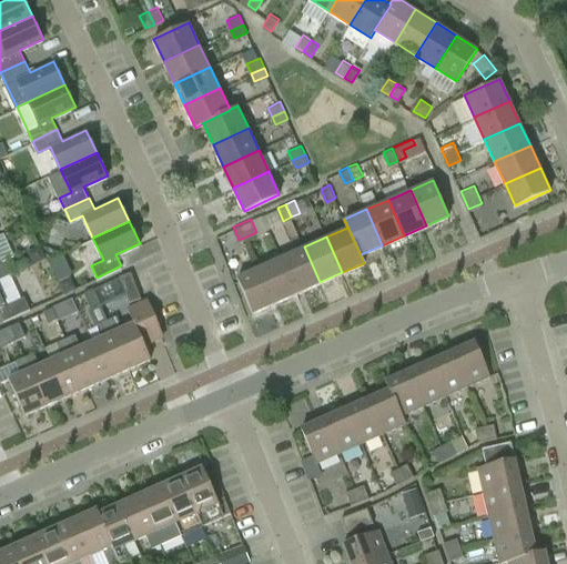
[(40,244),(27,250),(32,262),(46,257),(40,244)]
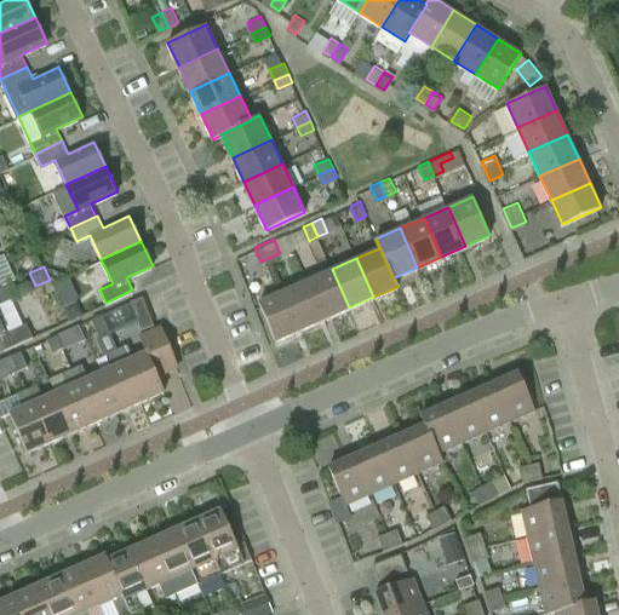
[(308,280),(326,319),(349,308),(332,269),(308,280)]
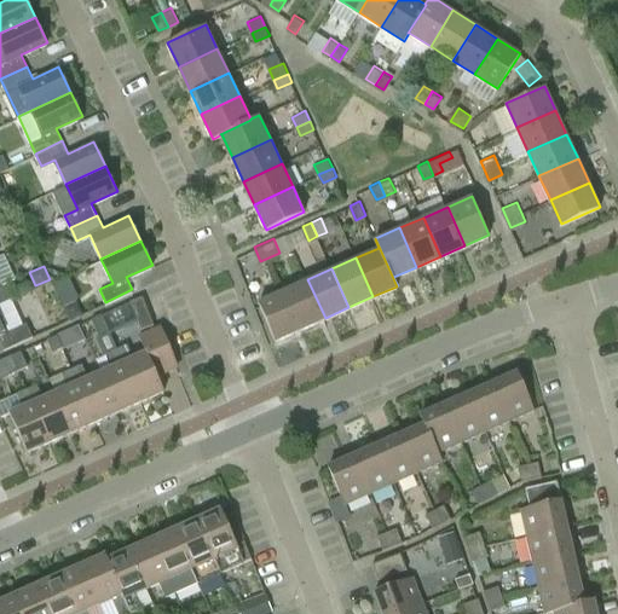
[(63,301),(80,294),(70,273),(53,281),(63,301)]
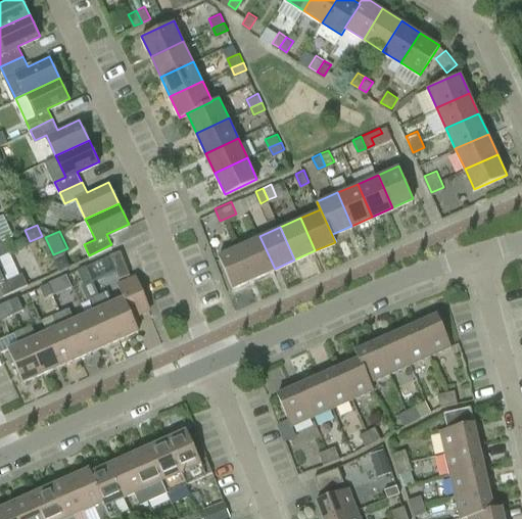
[(0,254),(13,249),(7,237),(2,239),(0,234),(0,254)]
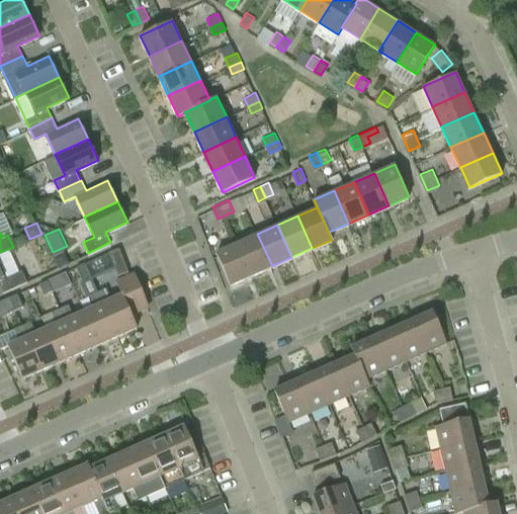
[(238,243),(252,275),(272,266),(257,234),(238,243)]
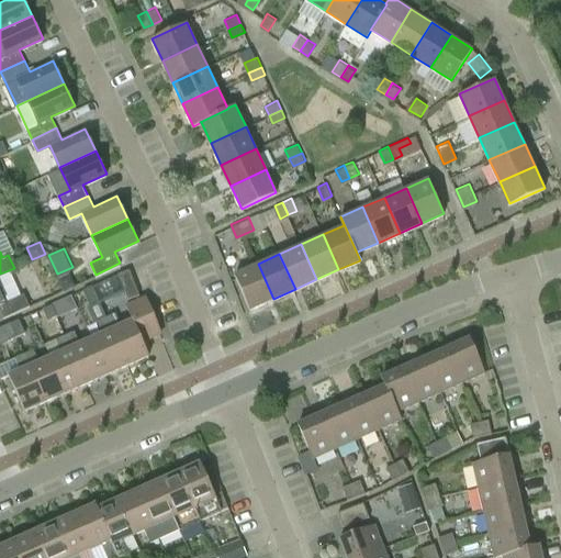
[(235,274),(250,309),(273,299),(258,264),(235,274)]
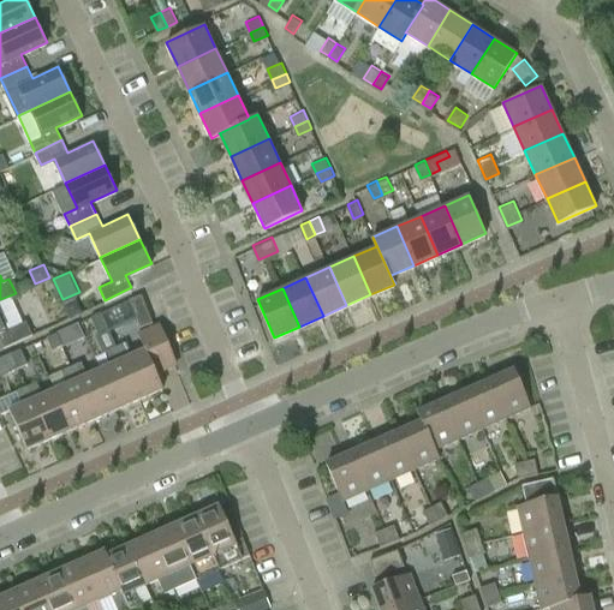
[(141,326),(153,321),(142,292),(129,297),(141,326)]
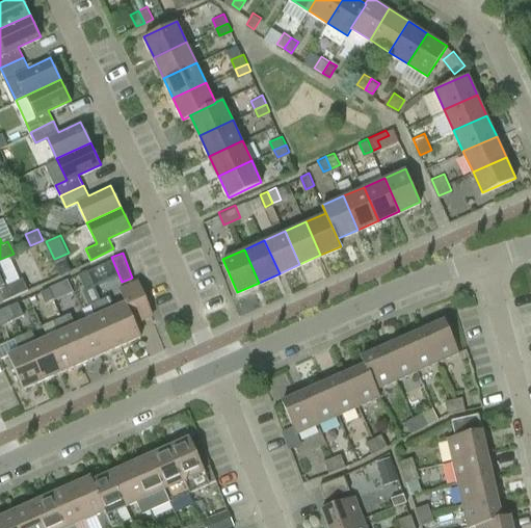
[(65,257),(55,262),(60,273),(71,268),(65,257)]
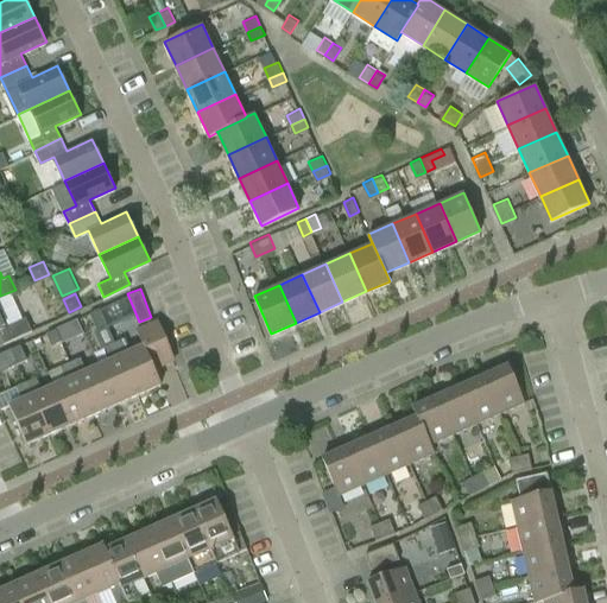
[(26,315),(10,323),(0,303),(0,331),(5,341),(33,329),(26,315)]
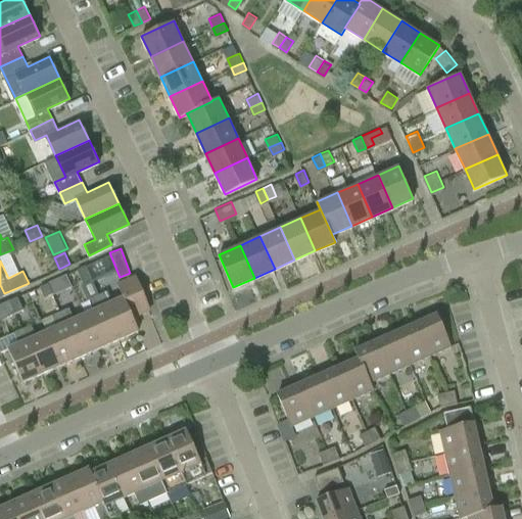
[(78,268),(85,283),(93,279),(87,264),(78,268)]
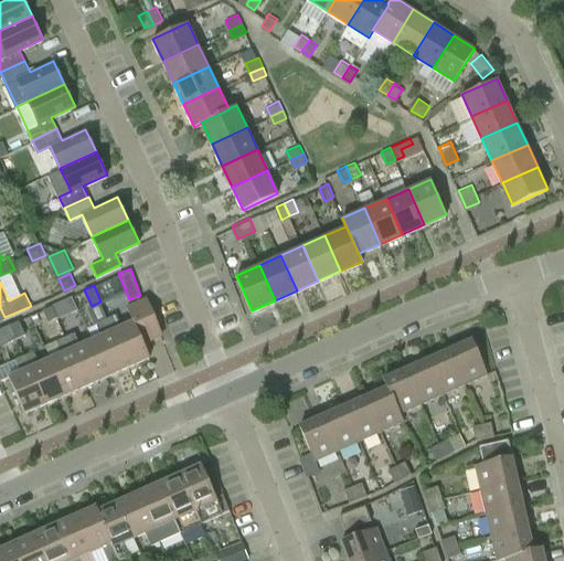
[(126,306),(132,320),(121,326),(116,313),(107,317),(128,366),(150,356),(144,341),(162,335),(147,297),(126,306)]
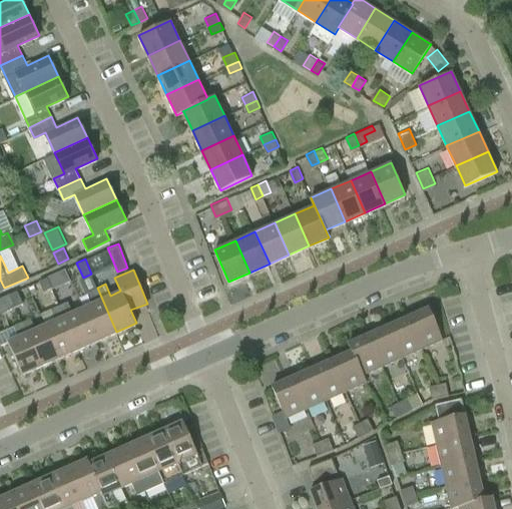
[(39,281),(44,291),(52,287),(48,277),(39,281)]
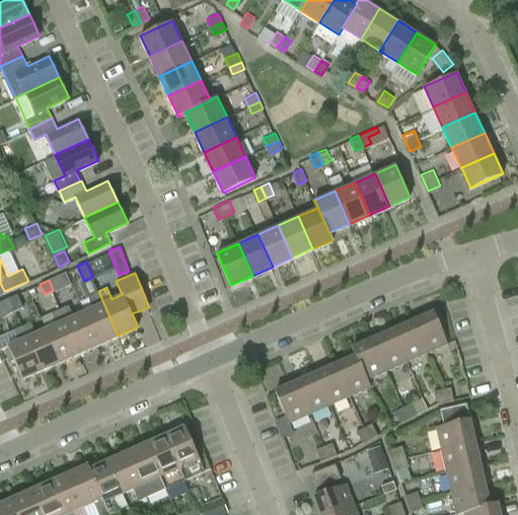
[(90,294),(95,306),(84,310),(99,344),(118,336),(98,291),(90,294)]
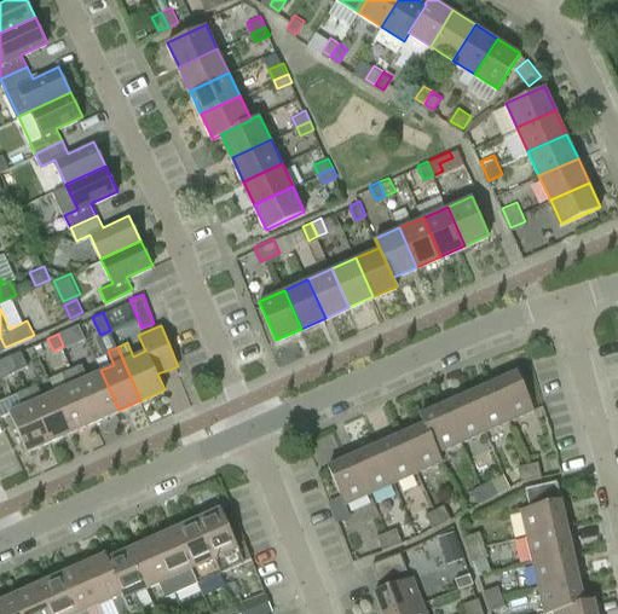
[(28,364),(22,348),(12,352),(18,368),(28,364)]
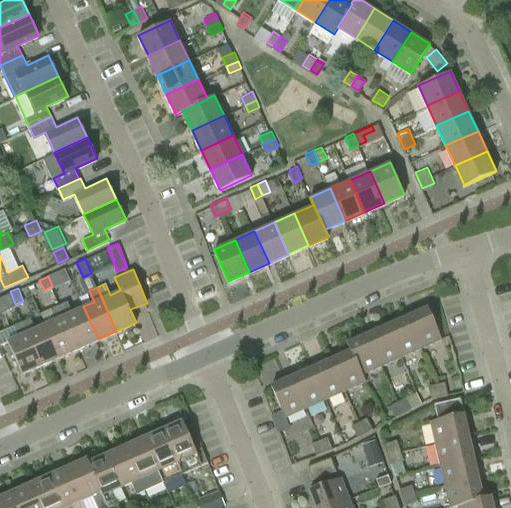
[(0,295),(0,310),(15,304),(10,291),(0,295)]
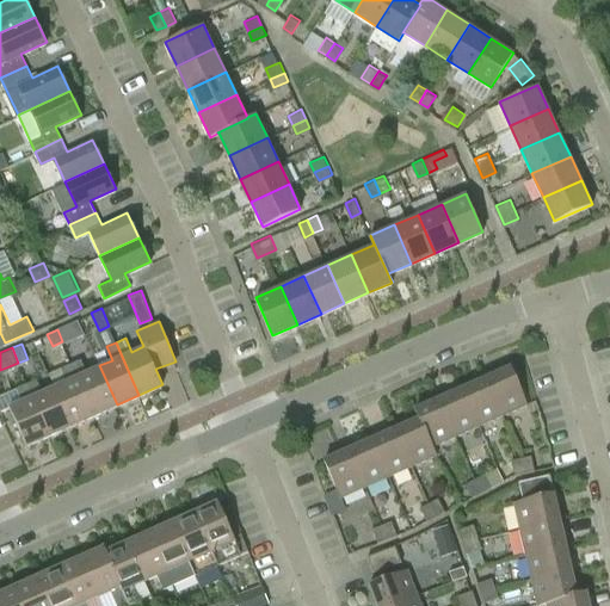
[(87,371),(81,357),(72,362),(94,414),(117,404),(99,365),(87,371)]
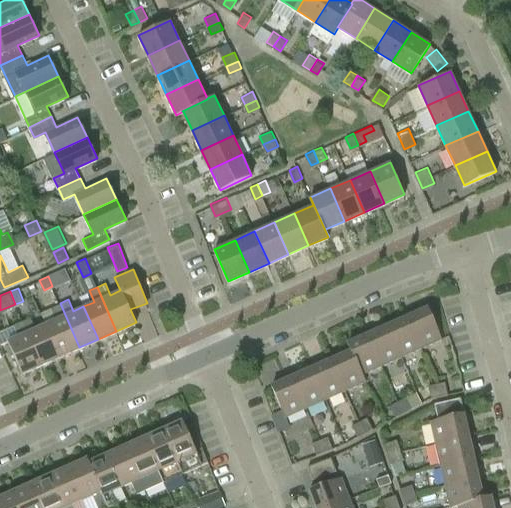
[(51,307),(57,318),(46,323),(60,355),(79,347),(60,303),(51,307)]
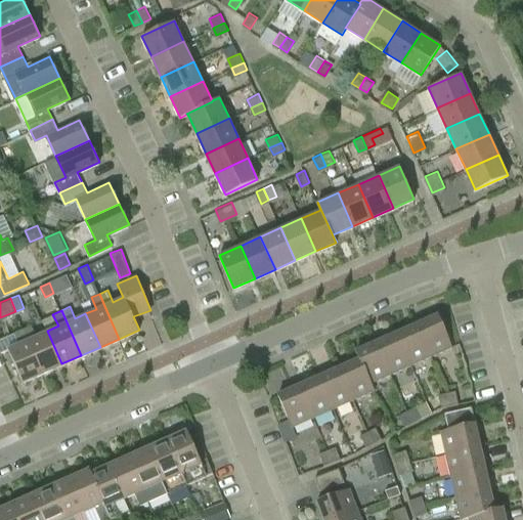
[(451,345),(438,313),(417,322),(431,354),(451,345)]
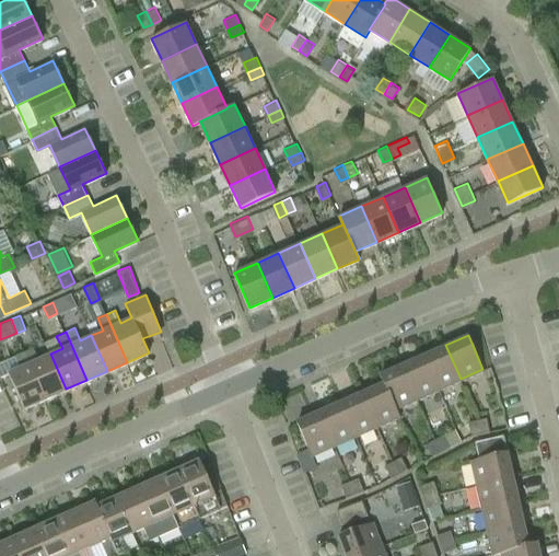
[(461,379),(445,345),(423,355),(439,389),(461,379)]
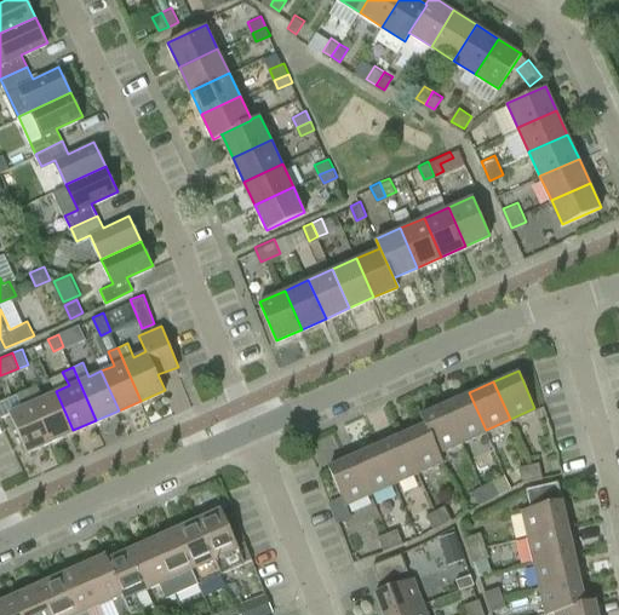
[(44,397),(36,383),(27,388),(51,441),(73,430),(56,391),(44,397)]
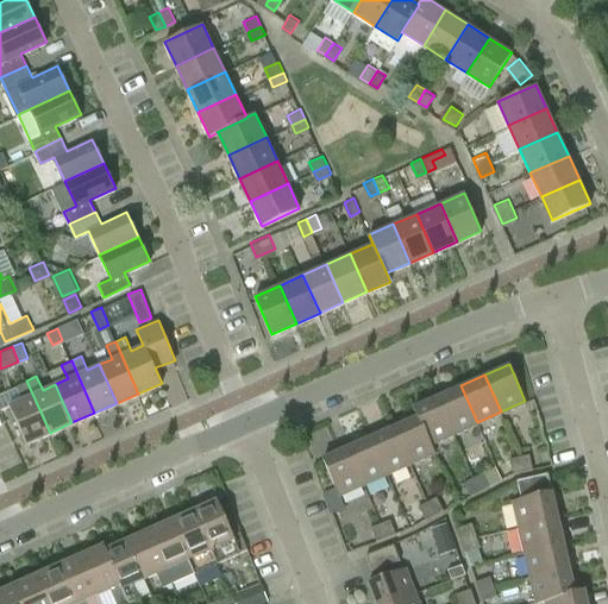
[(23,398),(10,404),(26,442),(50,433),(26,381),(17,384),(23,398)]
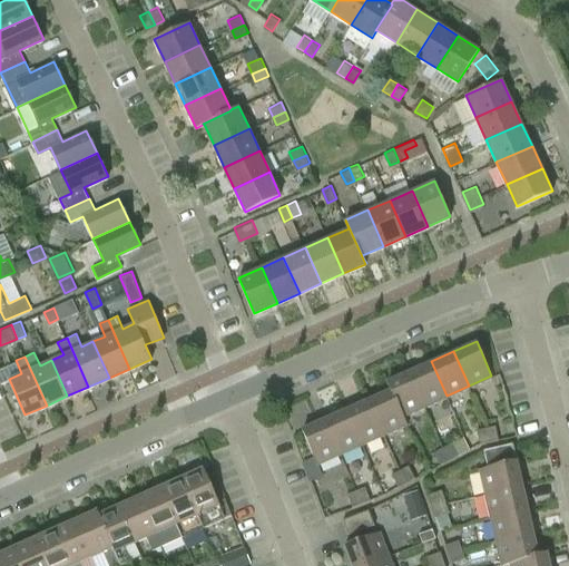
[(447,396),(431,361),(410,371),(424,406),(447,396)]
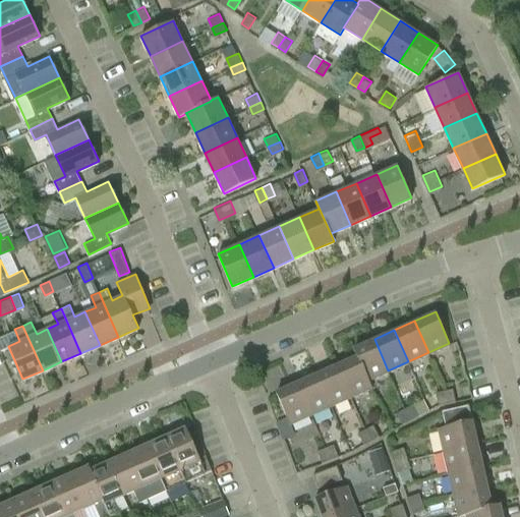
[(371,387),(368,379),(388,370),(374,339),(354,348),(371,387)]
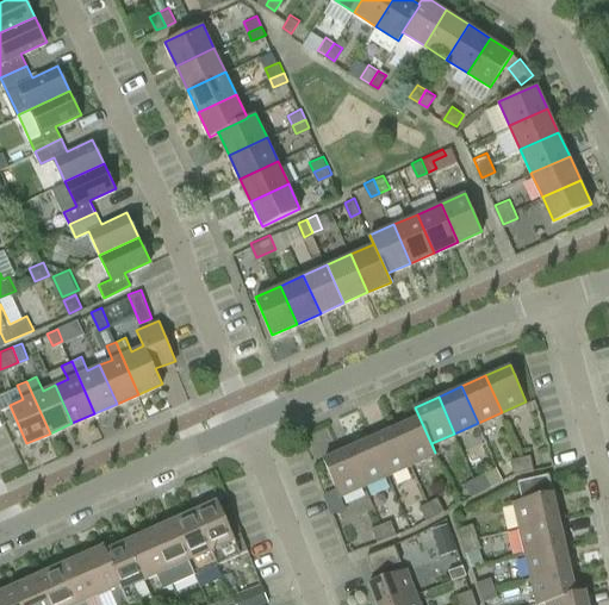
[(414,407),(417,416),(395,426),(411,463),(435,453),(415,407),(414,407)]
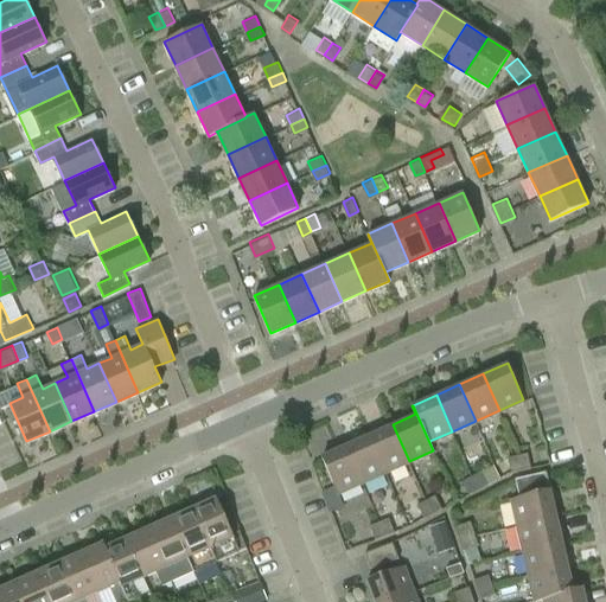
[(409,461),(393,424),(369,434),(386,472),(409,461)]
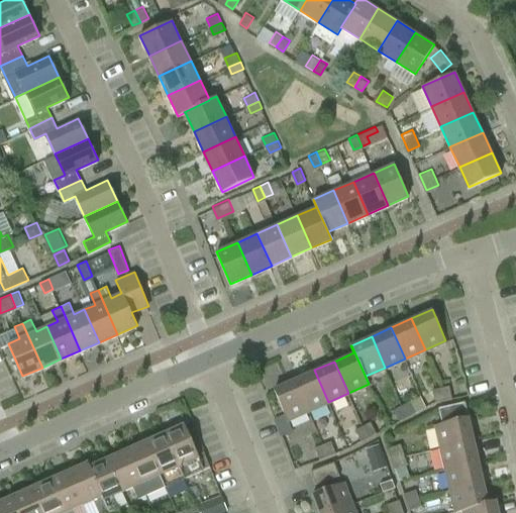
[(328,402),(314,370),(295,379),(309,410),(328,402)]
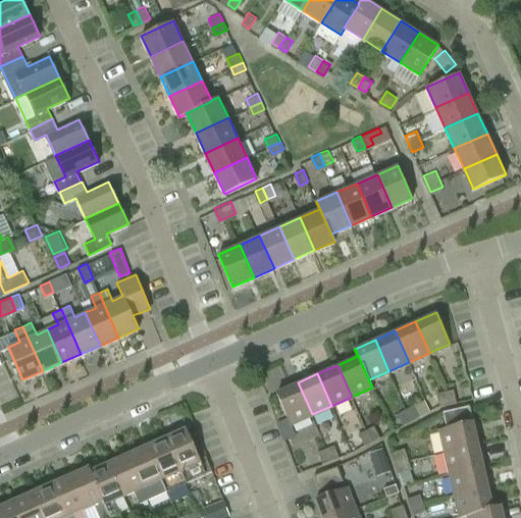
[(276,392),(291,423),(312,414),(298,382),(276,392)]
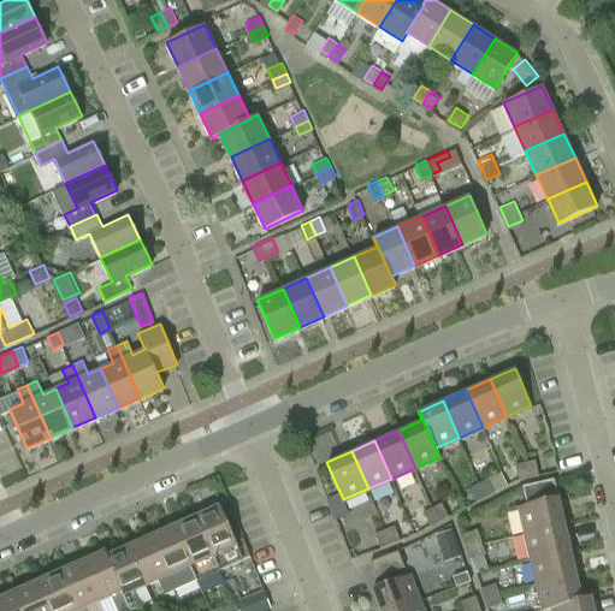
[(536,457),(526,460),(530,474),(539,472),(536,457)]
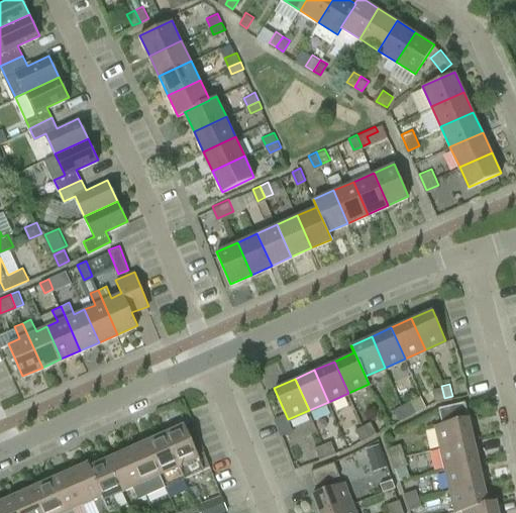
[(444,398),(441,386),(433,388),(436,400),(444,398)]
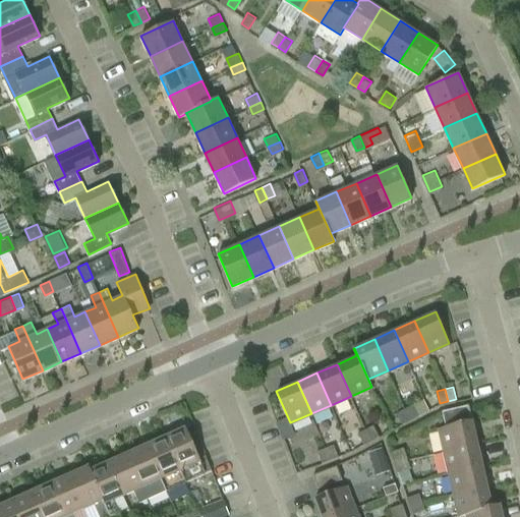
[(429,407),(424,396),(404,407),(409,418),(429,407)]
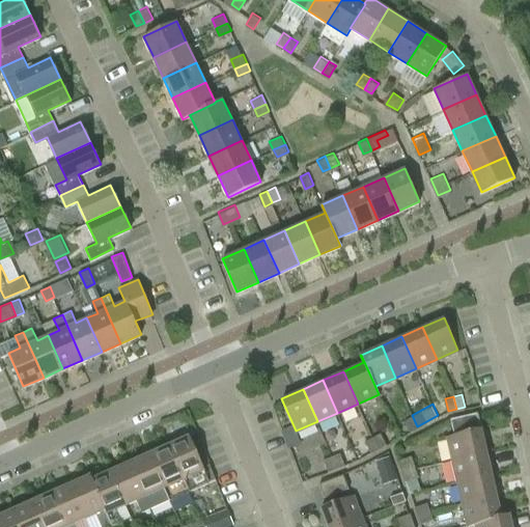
[(452,458),(486,450),(477,410),(450,416),(455,434),(447,436),(452,458)]
